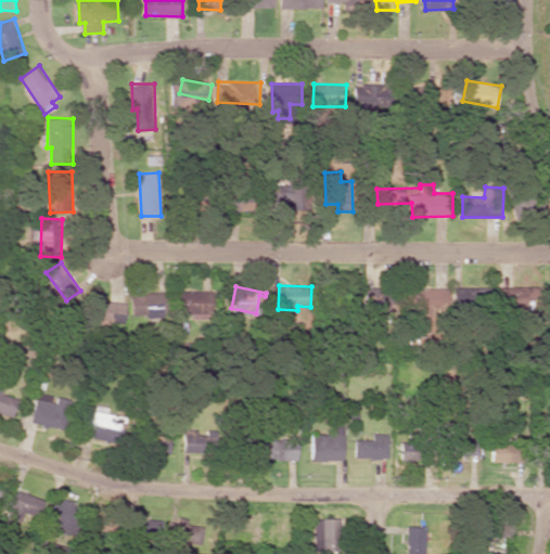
[(539,286),(504,286),(503,309),(539,309),(539,286)]
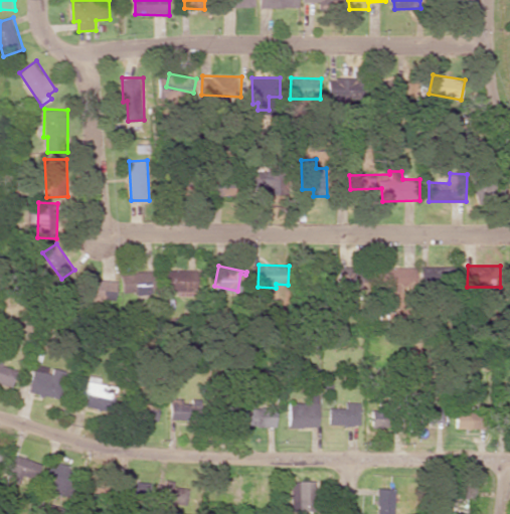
[(419,269),(381,268),(381,292),(418,293),(419,269)]
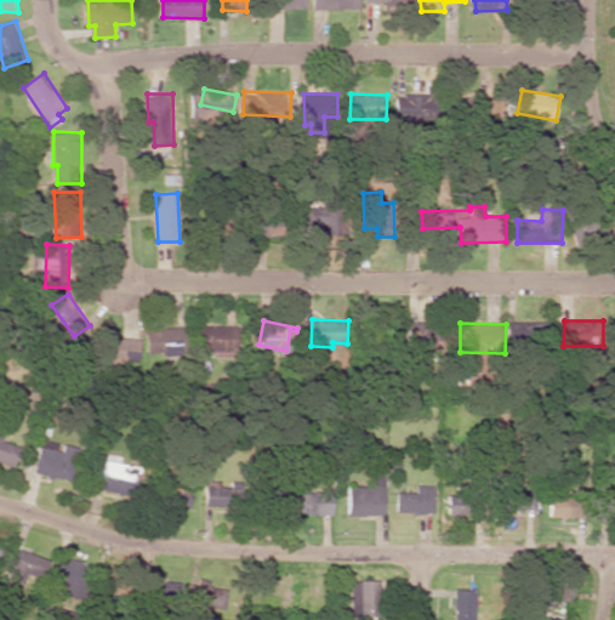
[(527,339),(544,339),(544,323),(527,324),(527,339)]
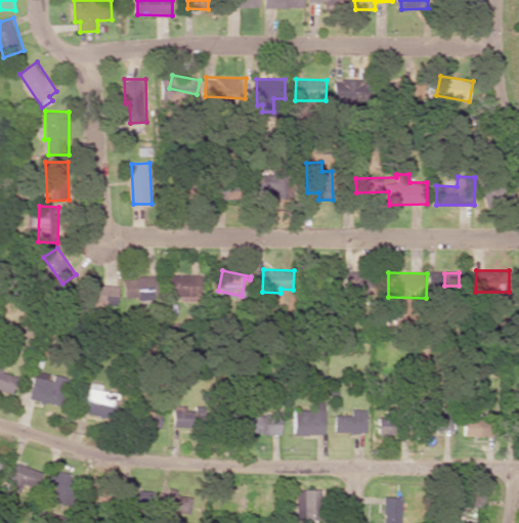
[(171,273),(170,297),(203,298),(204,274),(171,273)]
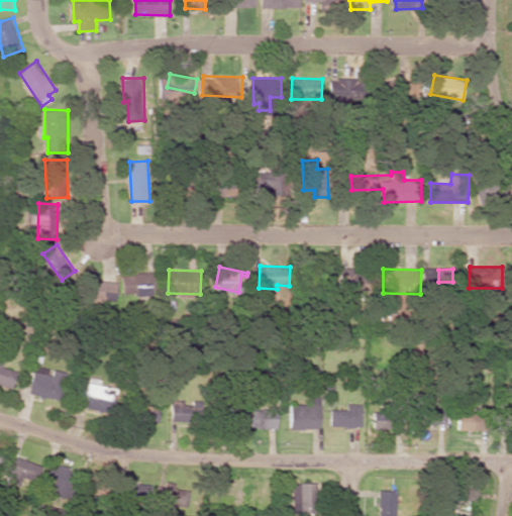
[(375,285),(375,272),(352,271),(351,284),(375,285)]
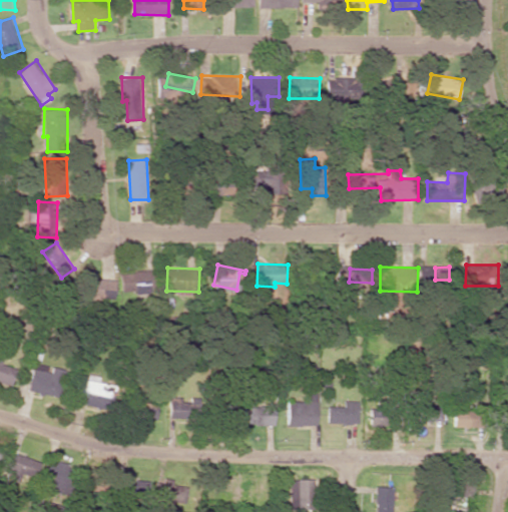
[(124,294),(159,293),(158,271),(123,272),(124,294)]
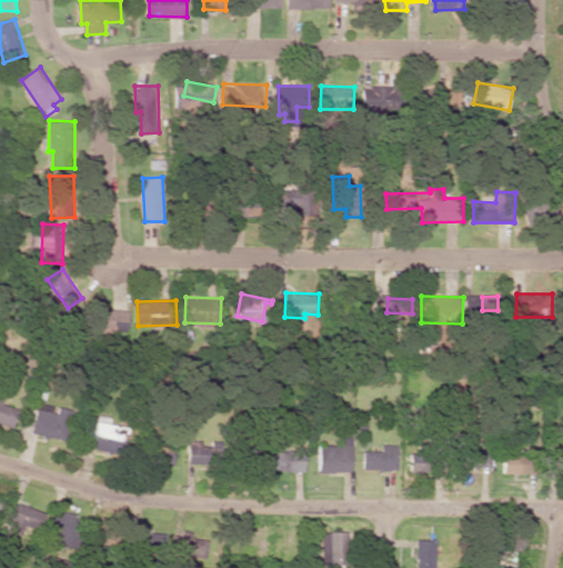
[(131,310),(98,308),(97,334),(117,335),(118,329),(131,329),(131,310)]
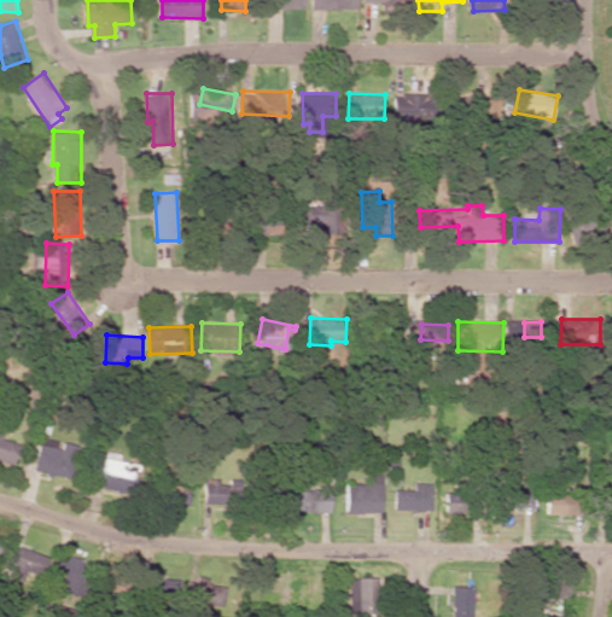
[(0,426),(0,425),(0,458),(18,463),(23,443),(0,437),(0,426)]
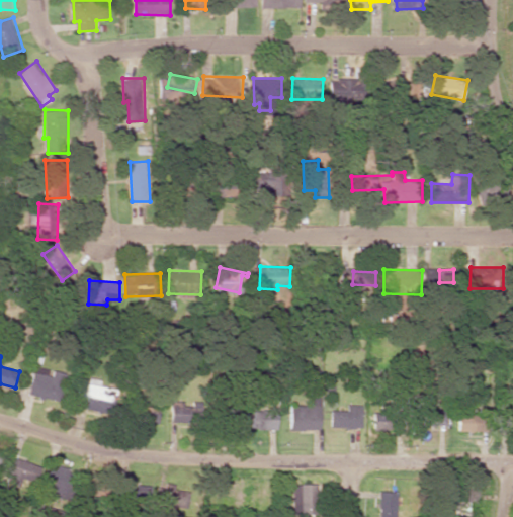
[(56,399),(61,371),(53,369),(54,369),(36,366),(31,395),(56,399)]
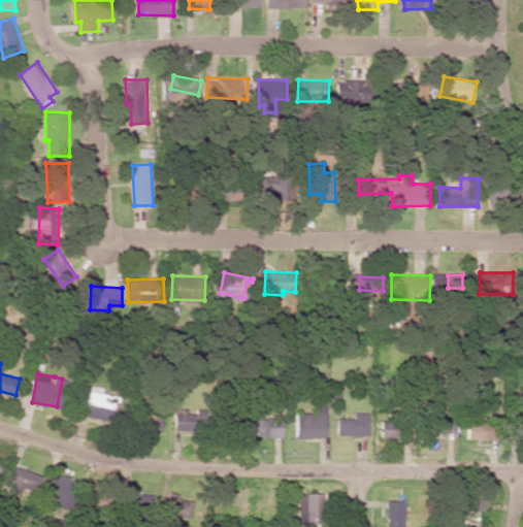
[(120,397),(86,391),(82,415),(116,421),(120,397)]
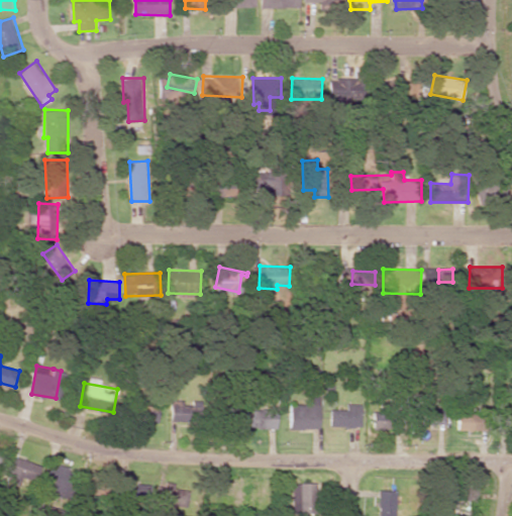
[(322,395),(313,395),(313,404),(292,404),(292,428),(322,428),(322,395)]
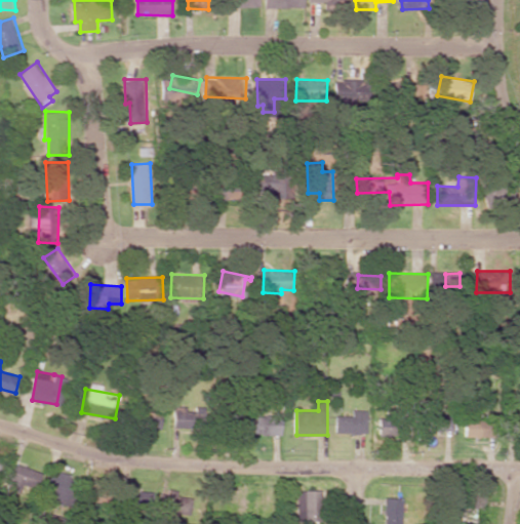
[(142,409),(141,427),(163,428),(164,410),(142,409)]
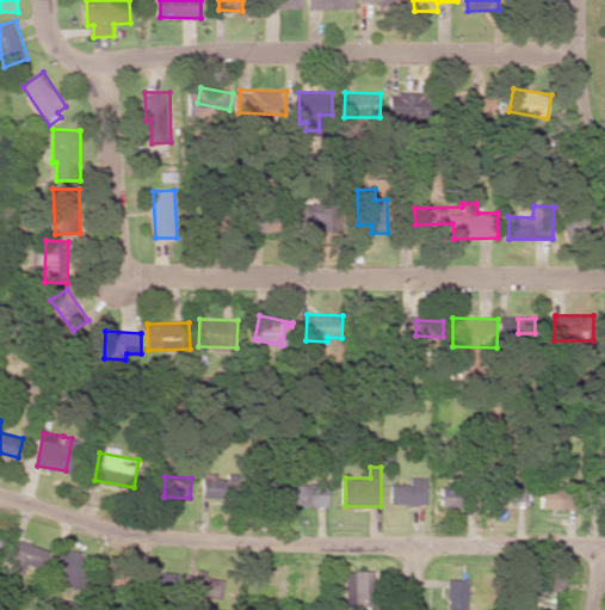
[(413,485),(393,484),(393,504),(430,504),(431,478),(413,476),(413,485)]
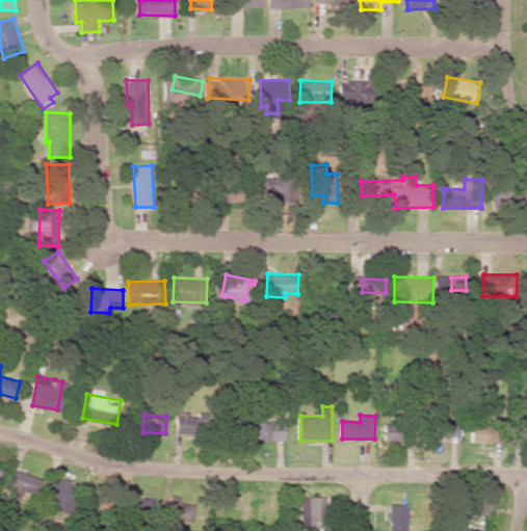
[(463,436),(462,420),(439,420),(440,436),(463,436)]
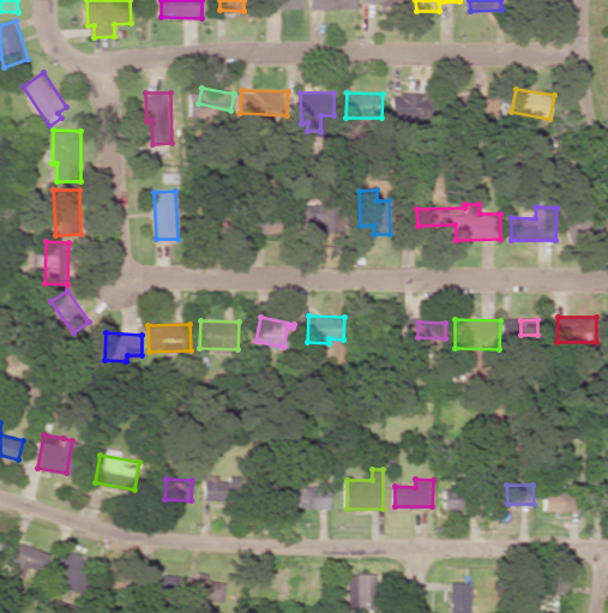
[(333,506),(332,486),(296,487),(296,508),(333,506)]
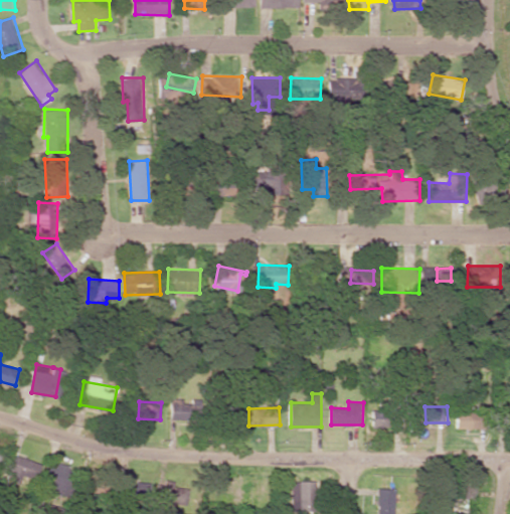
[(373,408),(373,429),(397,429),(397,408),(373,408)]
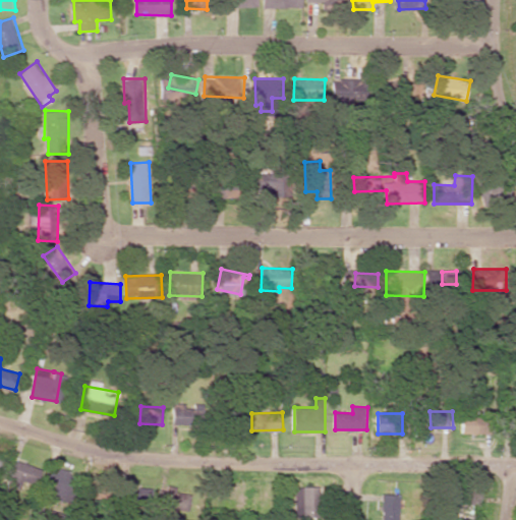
[(484,432),(484,416),(464,416),(464,432),(484,432)]
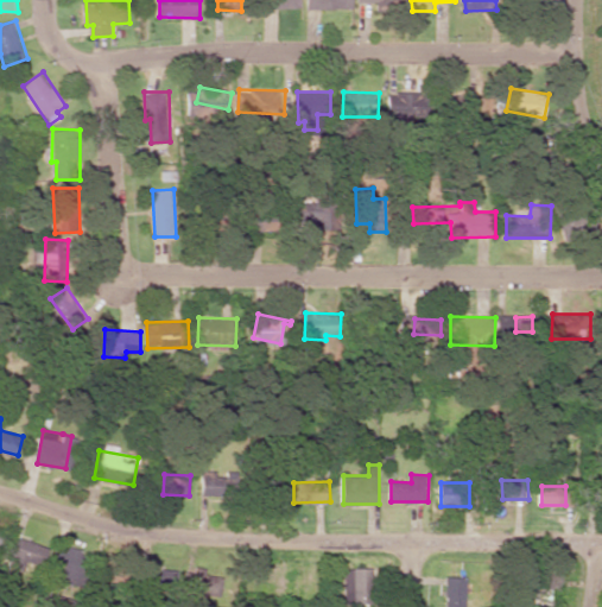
[(26,568),(27,562),(45,567),(51,545),(17,537),(10,564),(26,568)]
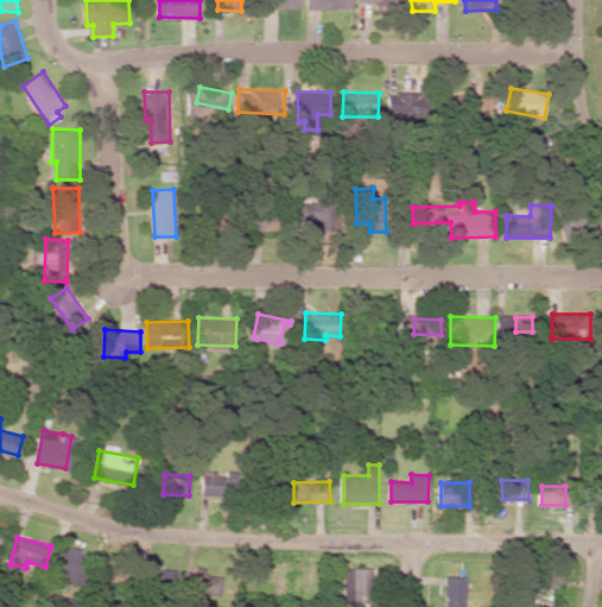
[(95,557),(84,554),(84,550),(61,543),(51,577),(86,588),(95,557)]
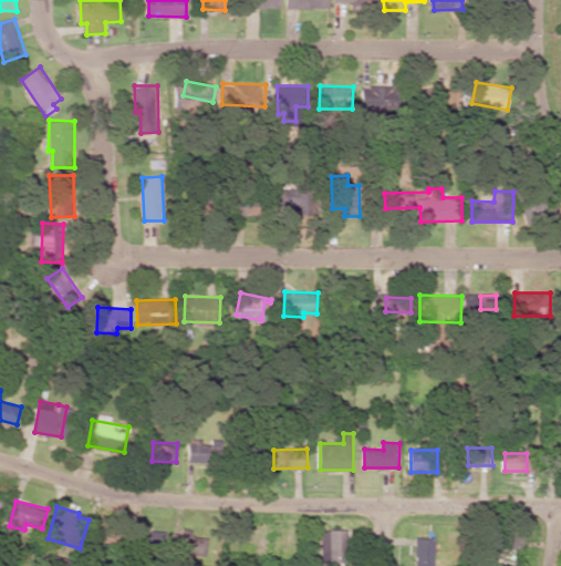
[(95,543),(121,548),(124,531),(99,526),(95,543)]
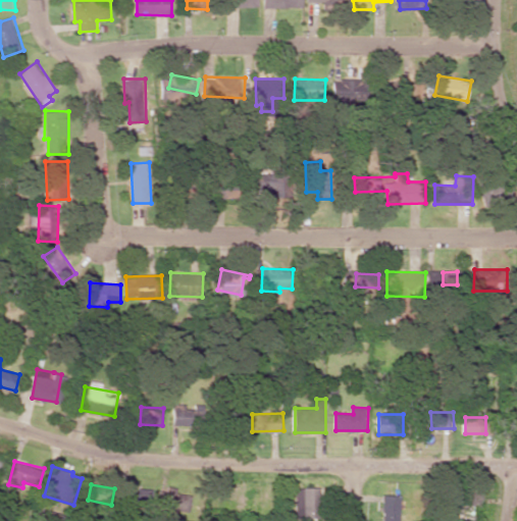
[(124,504),(143,505),(144,499),(154,499),(155,488),(125,487),(124,504)]
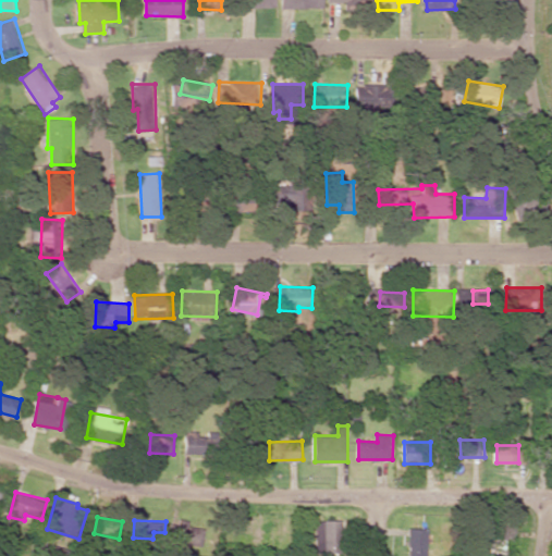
[(207,528),(176,520),(173,536),(204,544),(207,528)]
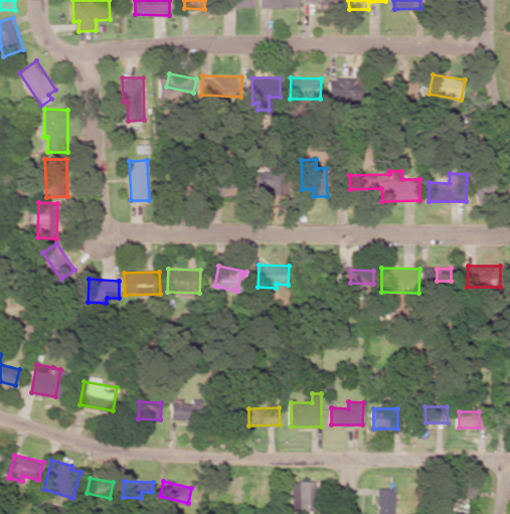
[(318,481),(296,481),(295,511),(317,511),(318,481)]
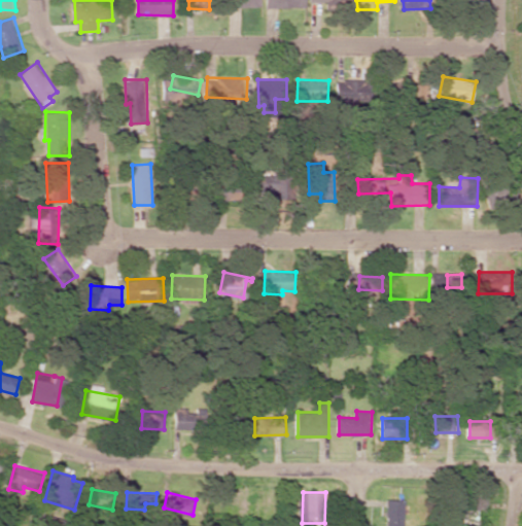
[(406,525),(407,500),(388,499),(388,525),(406,525)]
